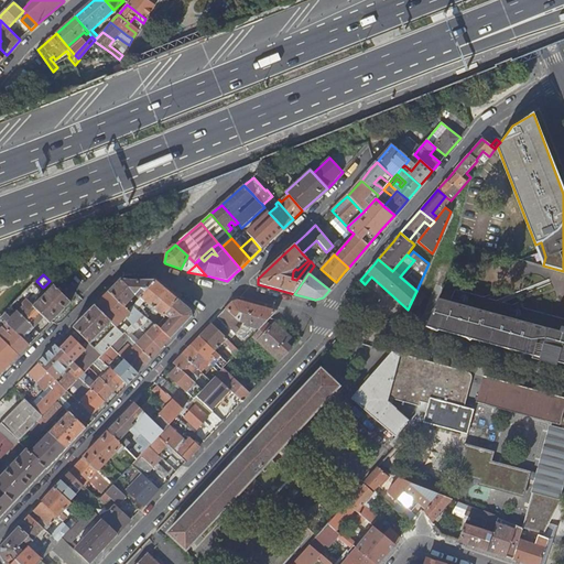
[(128,311),(131,307),(128,303),(134,295),(139,300),(140,297),(155,281),(136,281),(129,282),(120,279),(109,292),(128,311)]
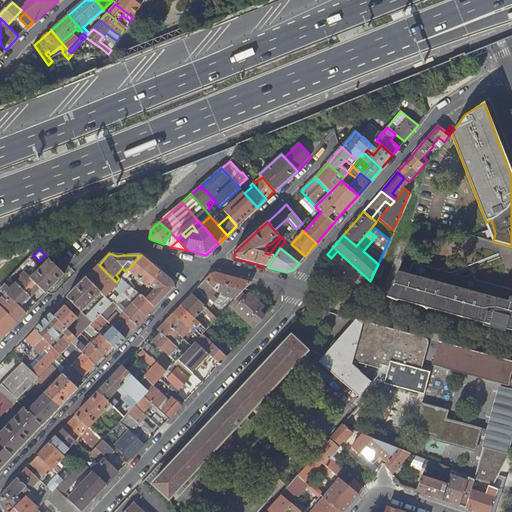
[(150,286),(162,272),(150,262),(141,255),(127,270),(148,288),(150,286)]
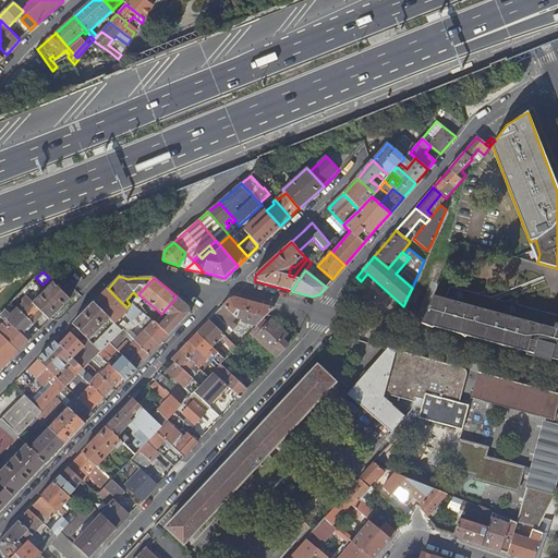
[(44,314),(50,320),(58,312),(70,299),(53,283),(40,296),(34,304),(44,314)]
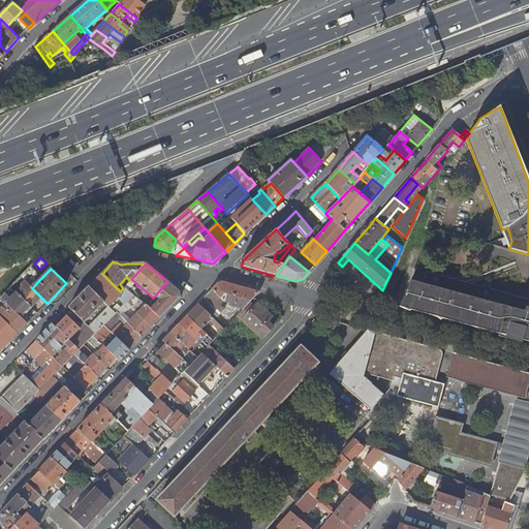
[(21,278),(25,282),(29,285),(36,278),(28,271),(21,278)]
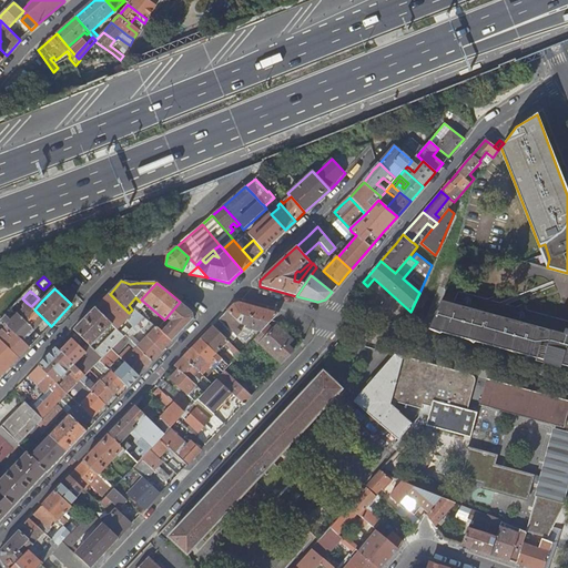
[(133,322),(137,325),(144,316),(134,308),(132,310),(129,313),(110,294),(105,298),(95,308),(113,326),(117,330),(118,331),(130,316),(134,321),(133,322)]
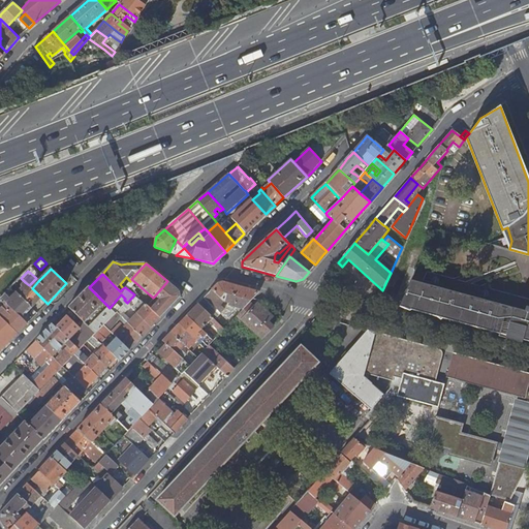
[(32,288),(38,281),(36,278),(29,285),(32,288)]
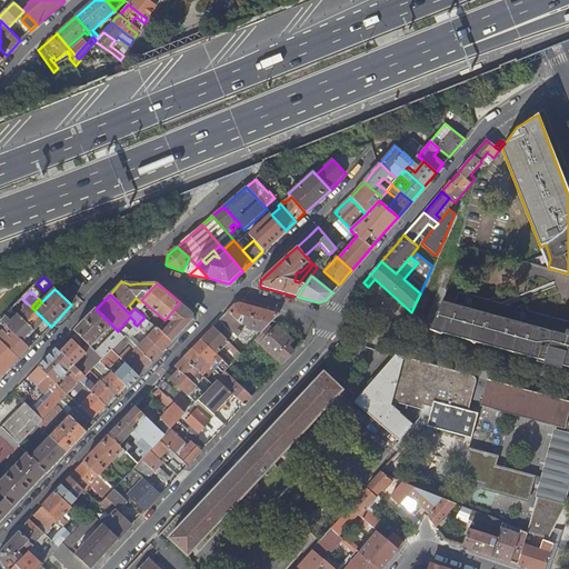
[(568,305),(568,306),(568,305),(568,323),(568,329),(562,328),(561,335),(441,301),(429,330),(456,337),(521,356),(568,368),(568,305)]
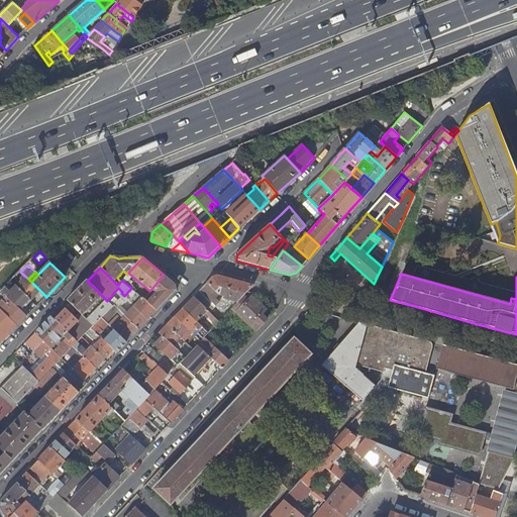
[(146,302),(156,311),(163,305),(176,291),(175,286),(164,275),(151,289),(154,292),(146,302)]
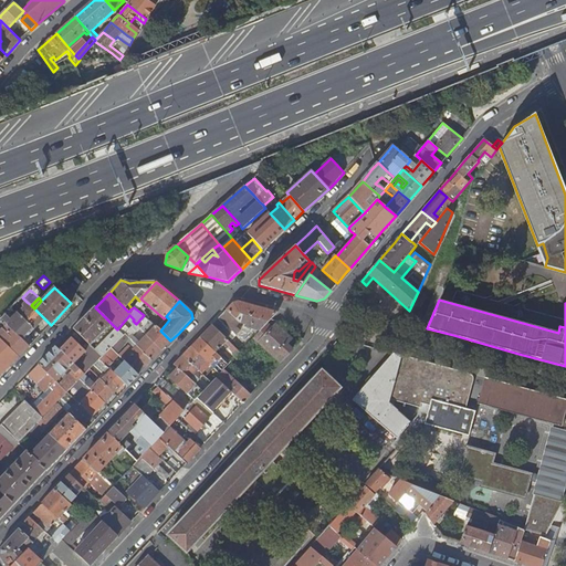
[(17,313),(34,331),(44,318),(34,308),(31,305),(27,302),(23,306),(24,307),(20,312),(19,311),(17,313)]
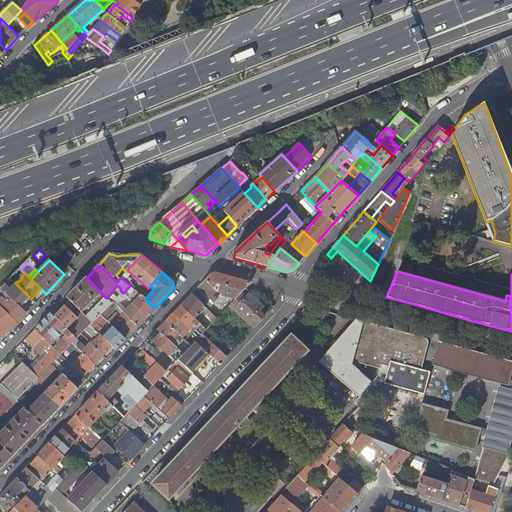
[(241,293),(245,289),(251,282),(239,279),(216,273),(210,274),(191,294),(208,310),(214,304),(206,296),(213,289),(217,293),(220,293),(222,295),(222,297),(235,300),(241,293)]
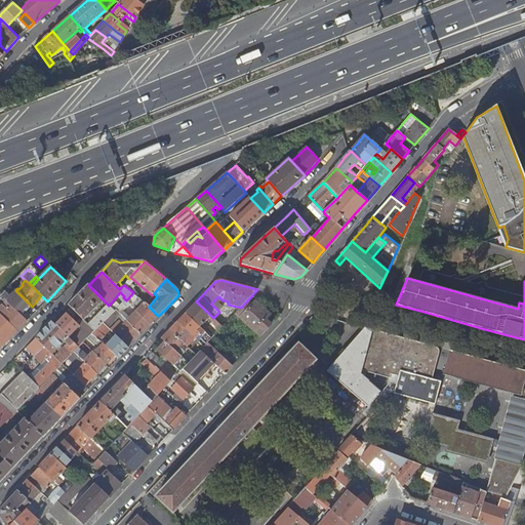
[(84,322),(105,301),(88,285),(83,291),(68,306),(84,322)]
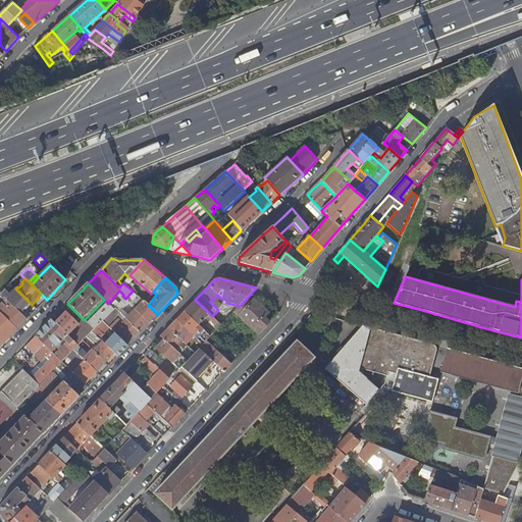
[(21,315),(32,305),(15,289),(13,291),(14,293),(10,297),(7,293),(6,293),(4,293),(3,295),(3,297),(4,298),(21,315)]
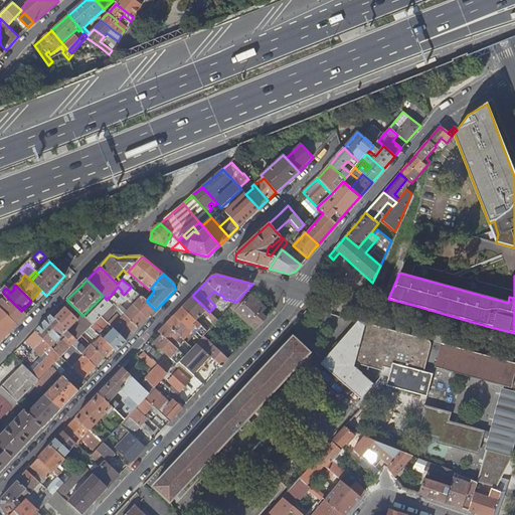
[(131,287),(124,295),(128,298),(129,299),(136,292),(135,291),(131,287)]
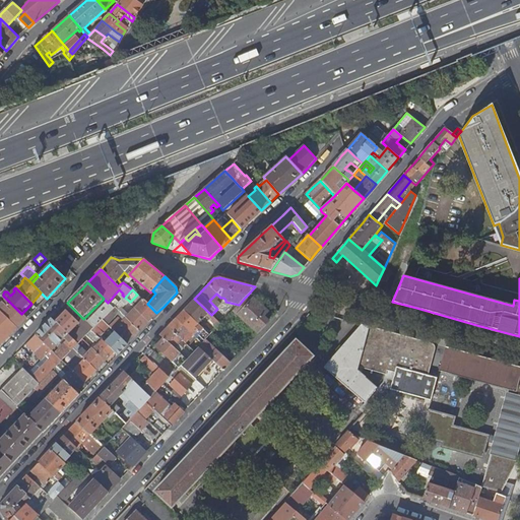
[(23,322),(26,319),(21,314),(4,297),(2,299),(5,302),(3,304),(8,309),(2,315),(16,329),(23,322)]
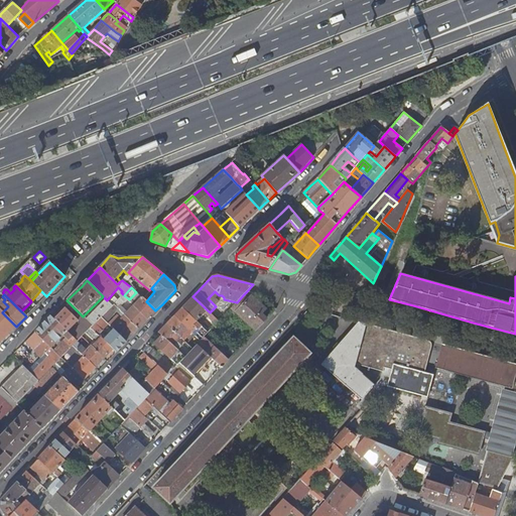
[(140,298),(135,304),(147,319),(152,314),(155,310),(146,301),(142,297),(140,295),(138,297),(140,298)]
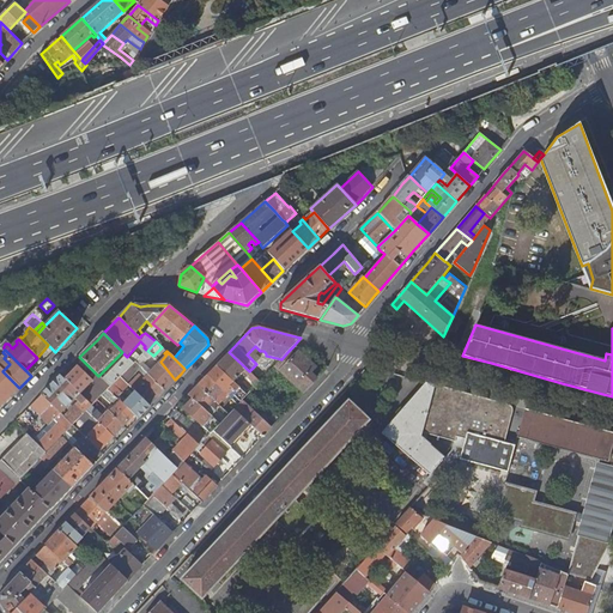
[(296,357),(289,351),(281,359),(274,366),(303,393),(316,380),(310,374),(316,368),(299,352),(296,357)]
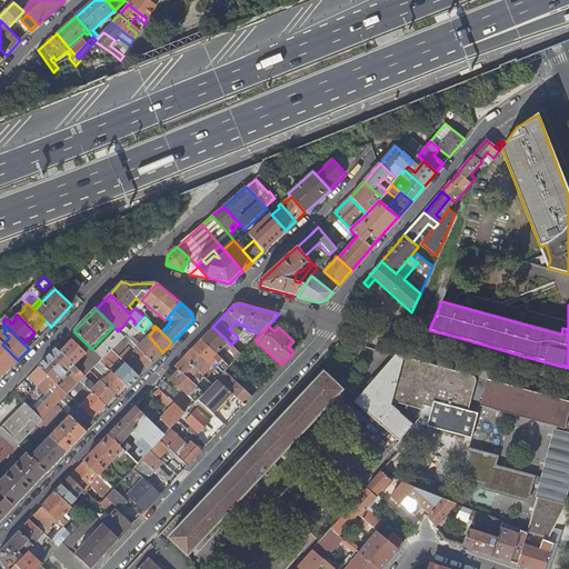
[(231,345),(212,327),(206,335),(200,340),(229,367),(232,363),(226,357),(221,355),(219,352),(223,347),(237,359),(241,355),(231,345)]
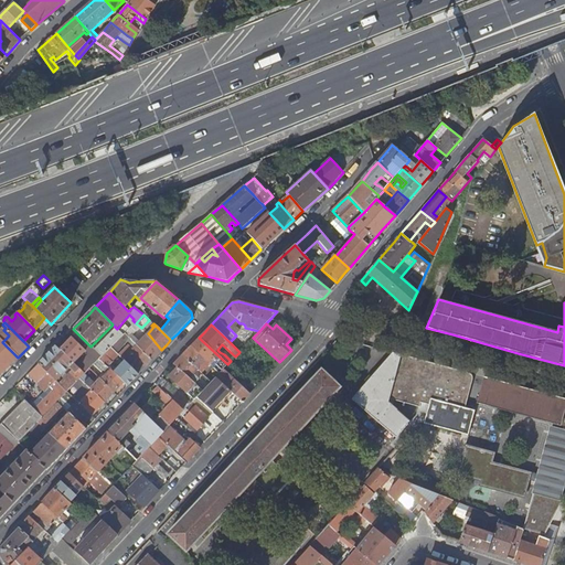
[(124,336),(117,329),(116,328),(95,350),(102,356),(112,348),(124,336)]
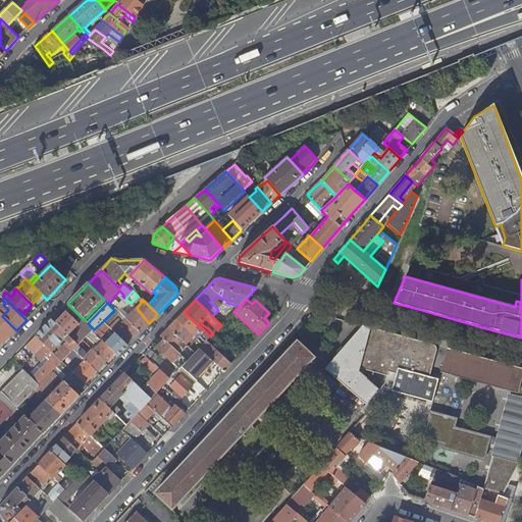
[(77,321),(81,317),(70,307),(66,311),(77,321)]
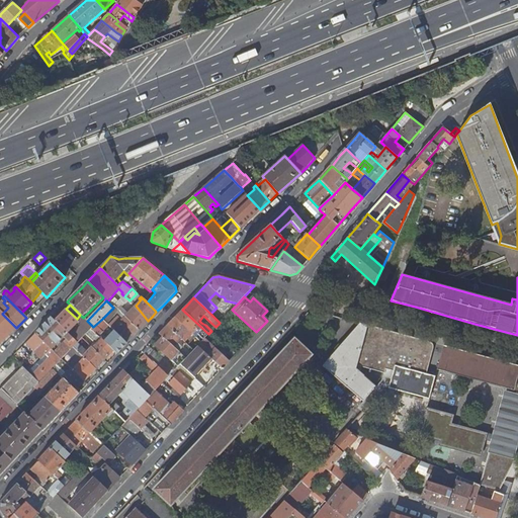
[(115,306),(113,308),(102,319),(107,324),(117,309),(115,306)]
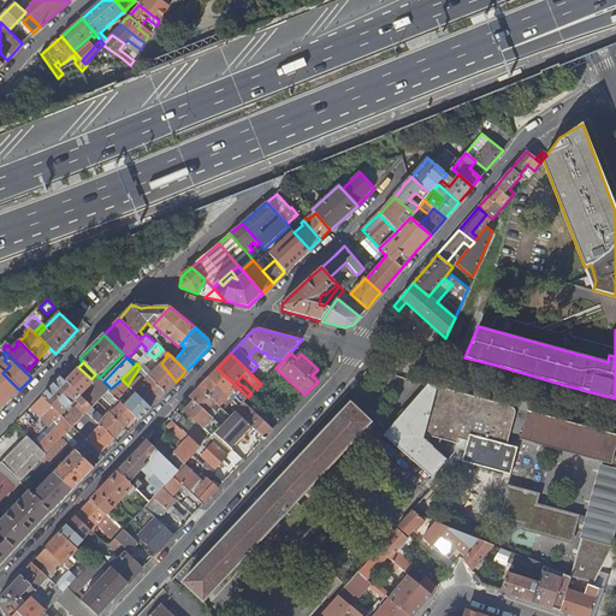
[(176,381),(161,363),(152,373),(148,369),(144,372),(149,377),(165,394),(171,386),(176,381)]
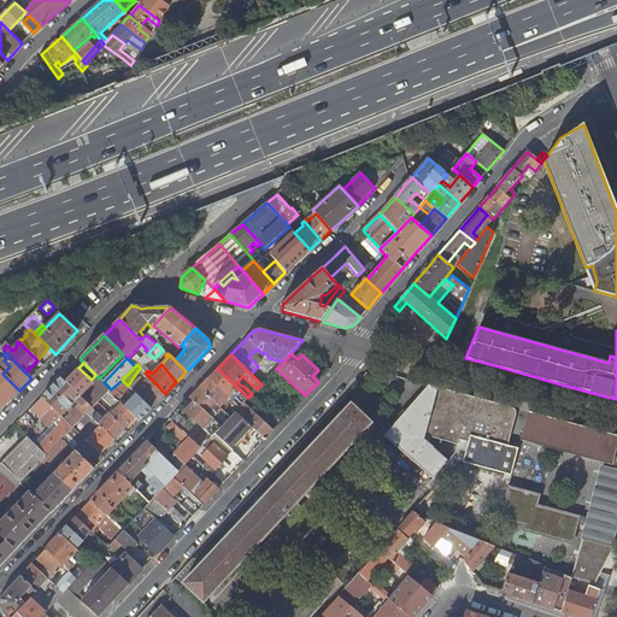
[(78,369),(65,382),(81,398),(94,383),(78,369)]
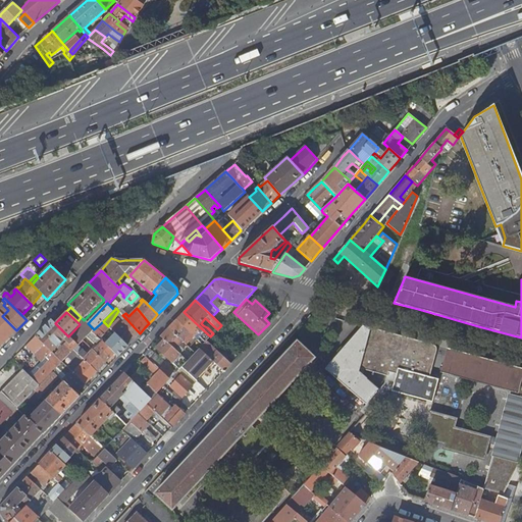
[(210,336),(184,312),(180,316),(176,320),(192,334),(197,330),(207,340),(210,336)]
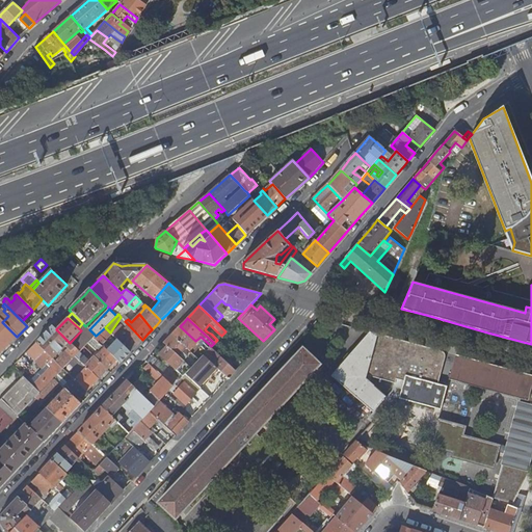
[(0,353),(17,337),(2,322),(0,319),(0,353)]
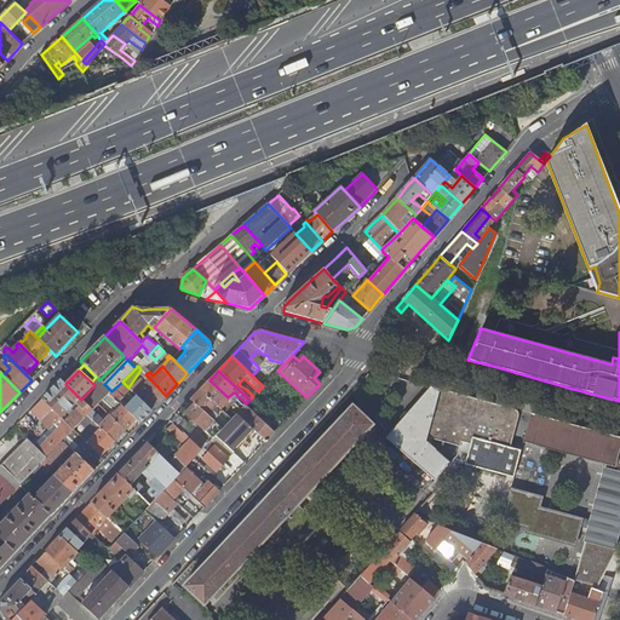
[(166,396),(150,379),(135,394),(137,396),(151,411),(162,400),(166,396)]
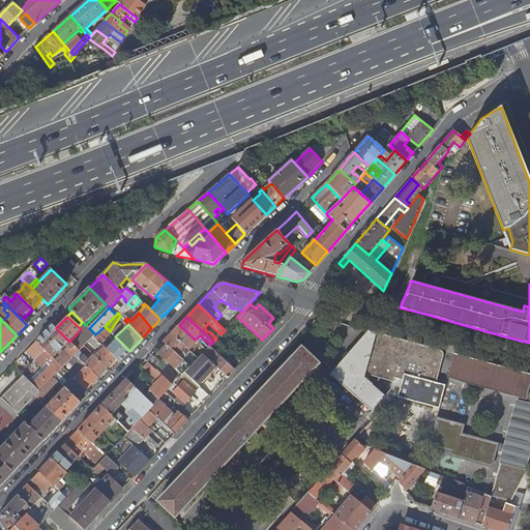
[(56,328),(53,325),(48,330),(36,342),(46,351),(54,358),(65,345),(68,348),(56,360),(57,361),(63,367),(69,361),(76,355),(80,351),(69,342),(56,328)]
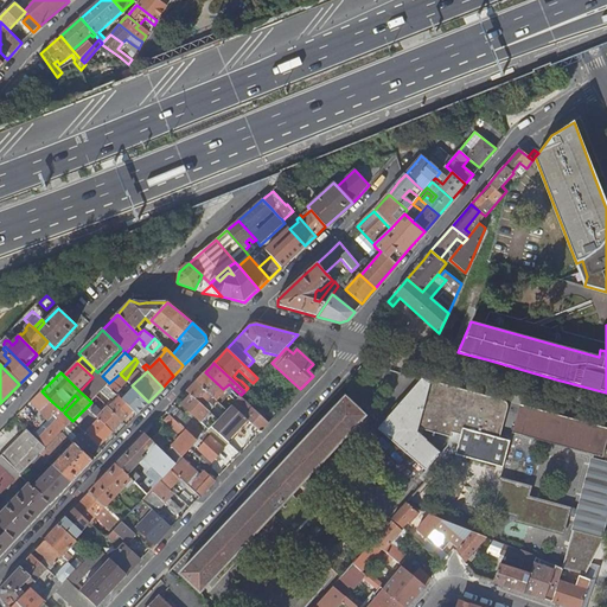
[(224,390),(223,389),(205,372),(200,377),(196,382),(212,397),(219,390),(221,393),(224,390)]
